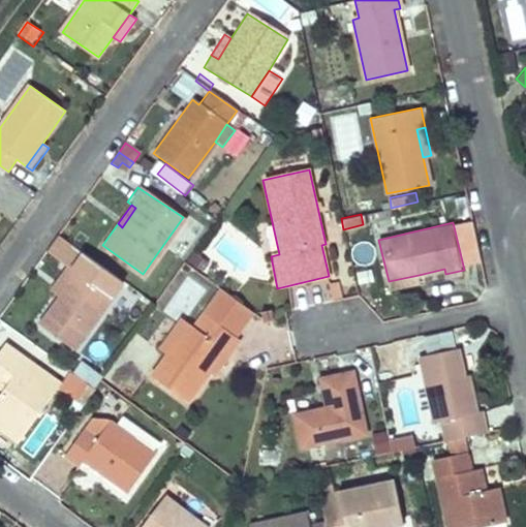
[(78,249),(58,235),(45,252),(65,267),(78,249)]
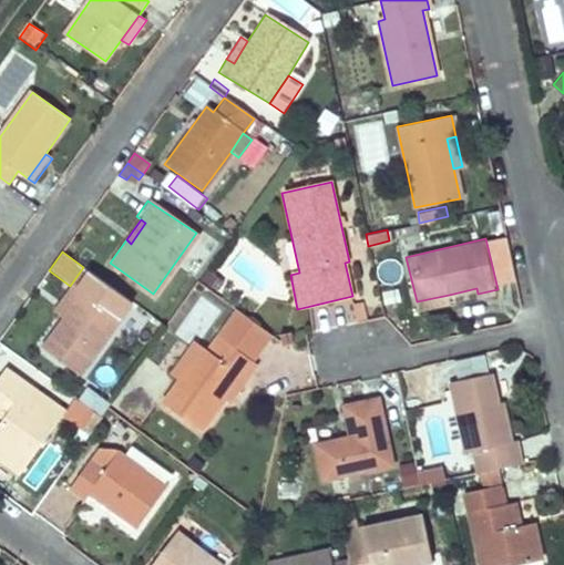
[(130,300),(83,267),(70,286),(80,293),(61,318),(41,348),(79,373),(116,319),(130,300)]
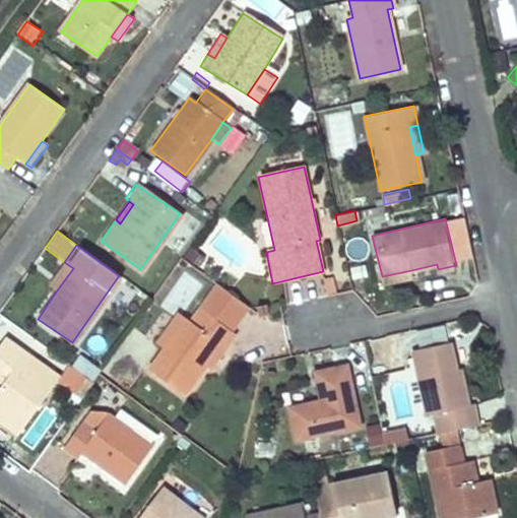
[(48,285),(56,292),(73,268),(64,262),(48,285)]
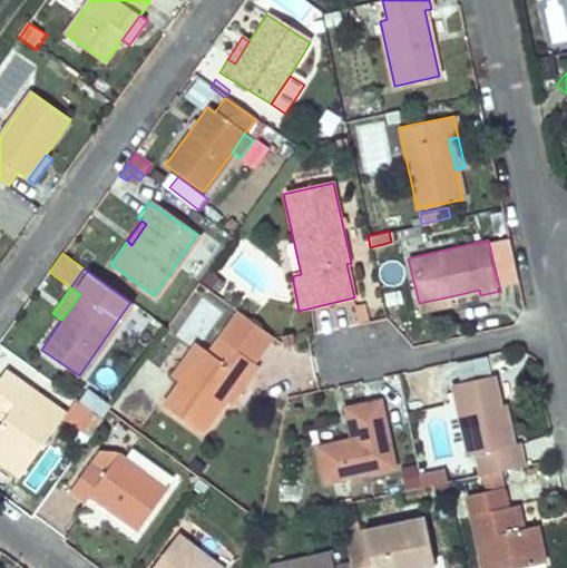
[(479,290),(451,296),(452,301),(480,295),(479,290)]
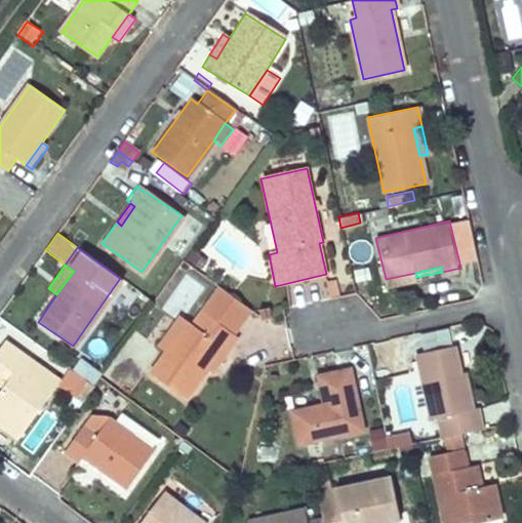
[(415,273),(386,279),(387,286),(417,280),(416,277),(415,273)]
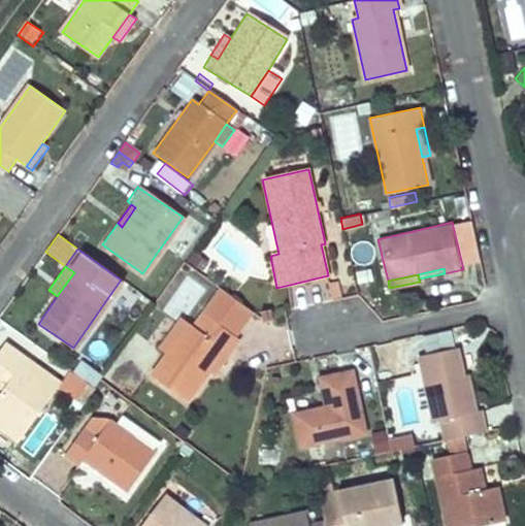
[(273,309),(265,310),(267,318),(274,317),(273,309)]
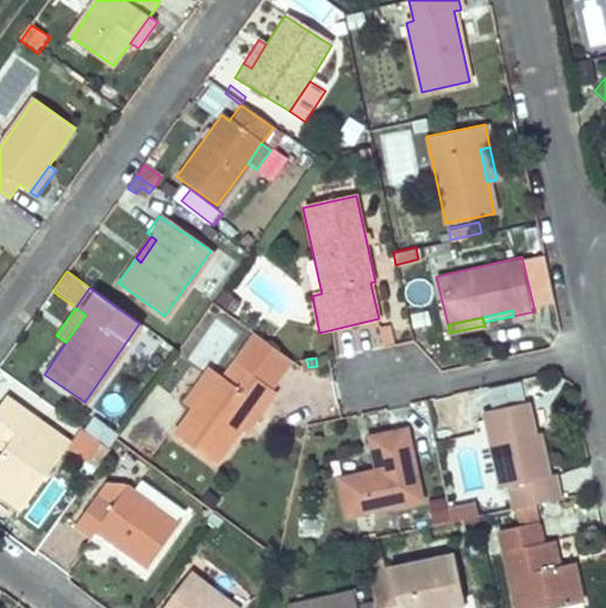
[(214,463),(241,428),(257,404),(264,409),(275,392),(232,363),(222,378),(197,413),(191,408),(173,433),(214,463)]
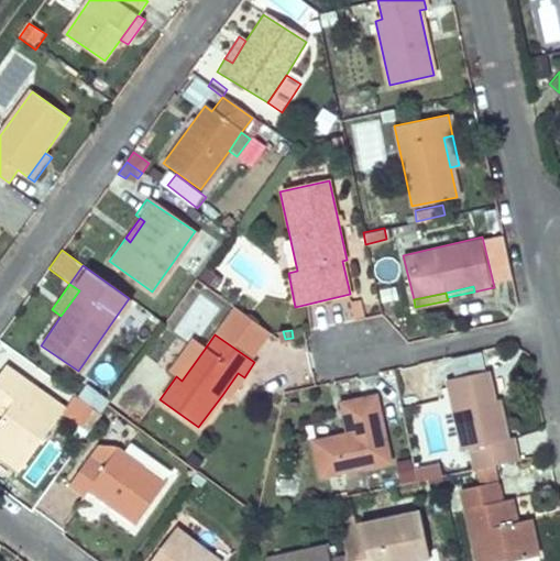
[(182,381),(205,349),(191,339),(167,371),(176,376),(182,381)]
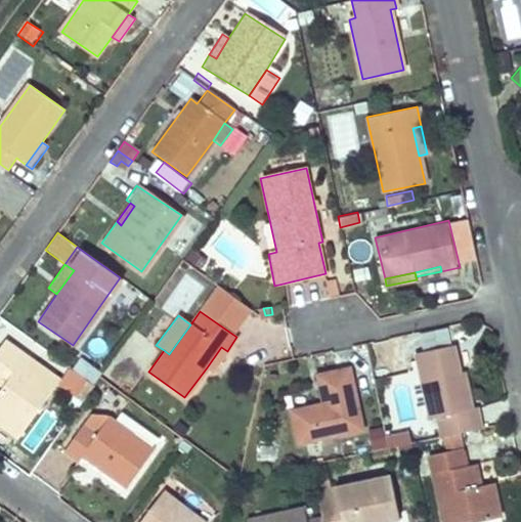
[(0,348),(0,386),(3,389),(26,356),(5,342),(0,348)]
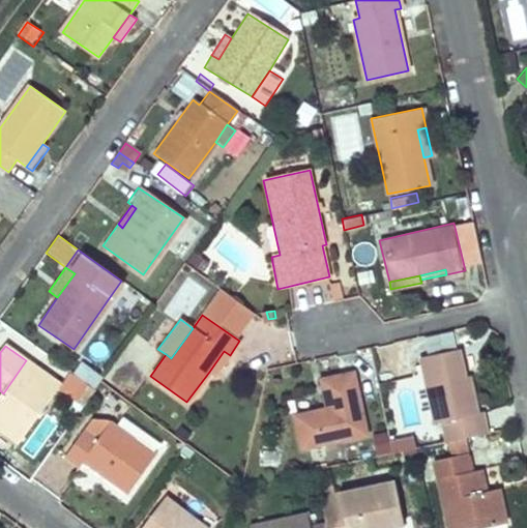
[(441,419),(445,440),(450,439),(472,434),(487,431),(482,411),(476,412),(469,374),(464,375),(458,347),(421,355),(435,420),(441,419)]
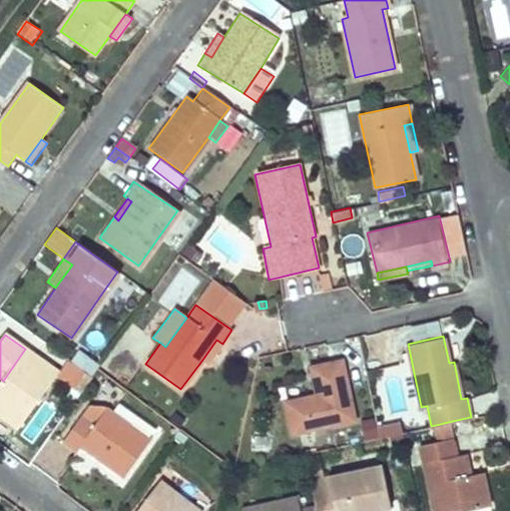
[(207,364),(222,344),(216,340),(202,360),(207,364)]
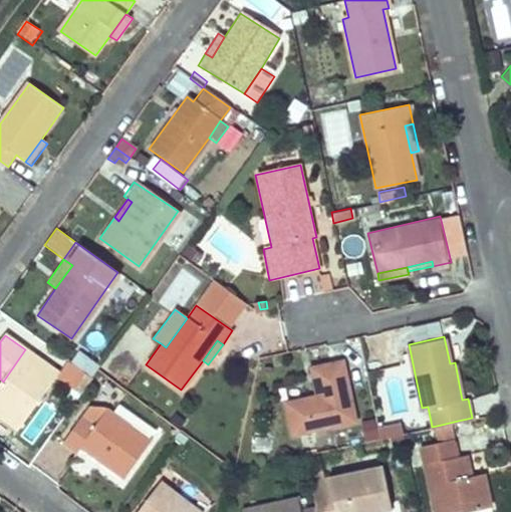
[(25,349),(3,381),(0,385),(0,416),(20,431),(59,373),(25,349)]
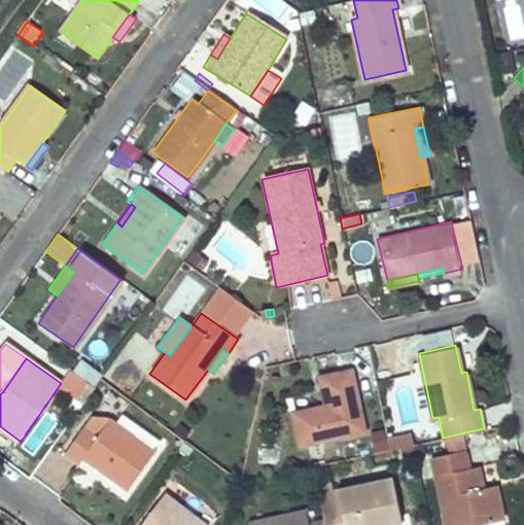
[(101,377),(103,373),(91,364),(82,377),(95,386),(101,377)]
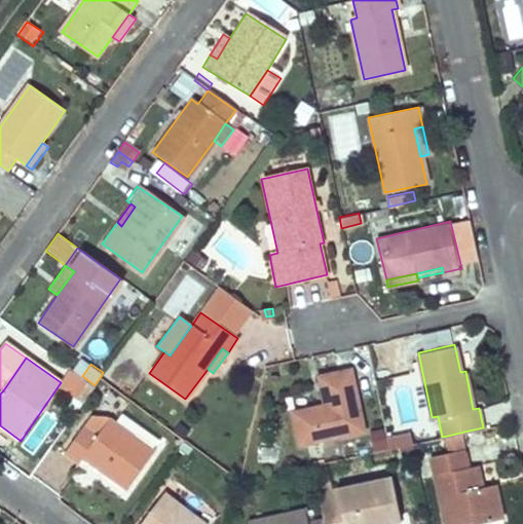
[(324,401),(293,407),(301,443),(366,428),(351,366),(319,373),(324,401)]
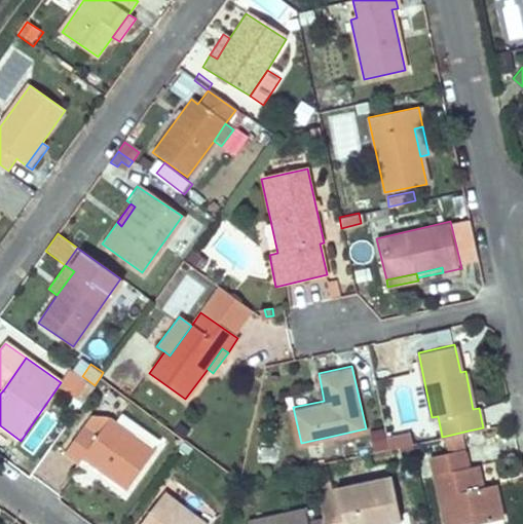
[(83,401),(95,385),(82,376),(71,393),(83,401)]
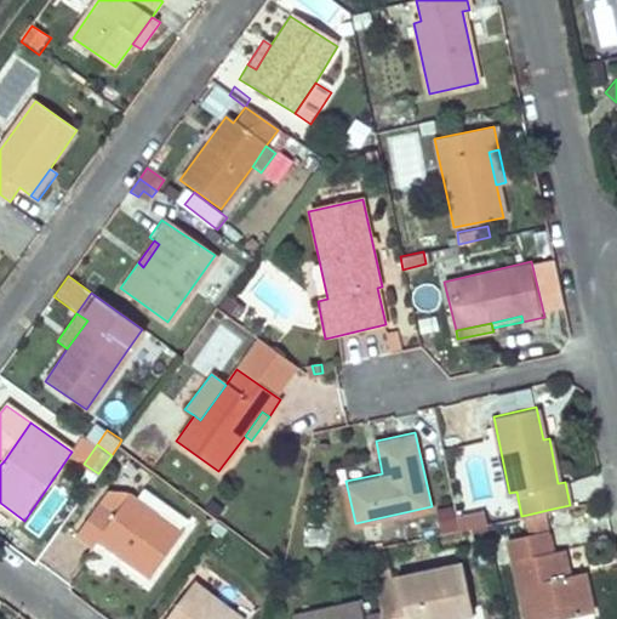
[(112,493),(103,504),(115,514),(130,494),(127,493),(112,493)]
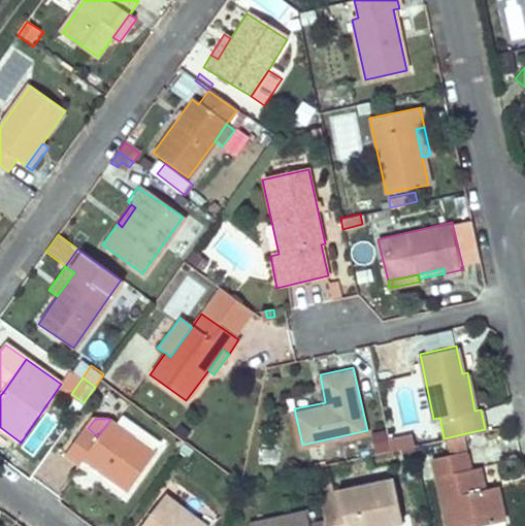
[(87,428),(67,456),(81,467),(86,461),(128,492),(156,453),(110,420),(98,436),(88,428),(87,428)]
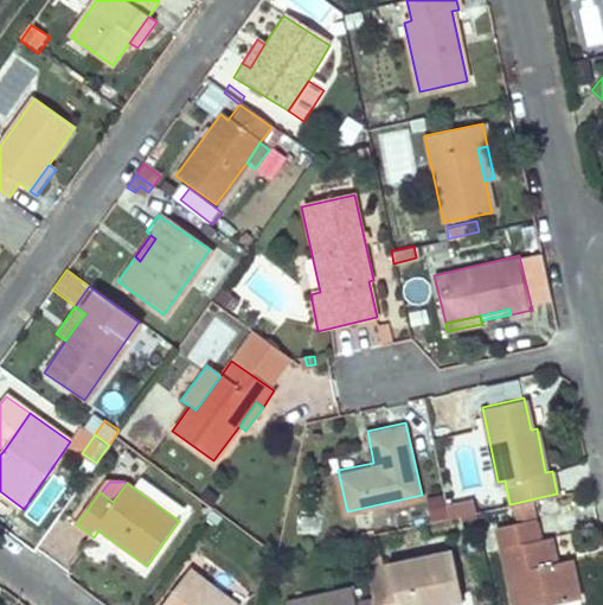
[(540,497),(515,503),(518,521),(543,516),(540,497)]
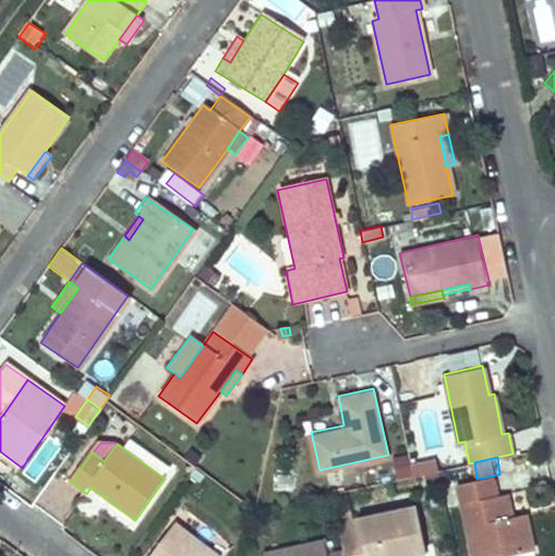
[(412,463),(414,474),(422,473),(438,469),(439,469),(436,459),(412,463)]
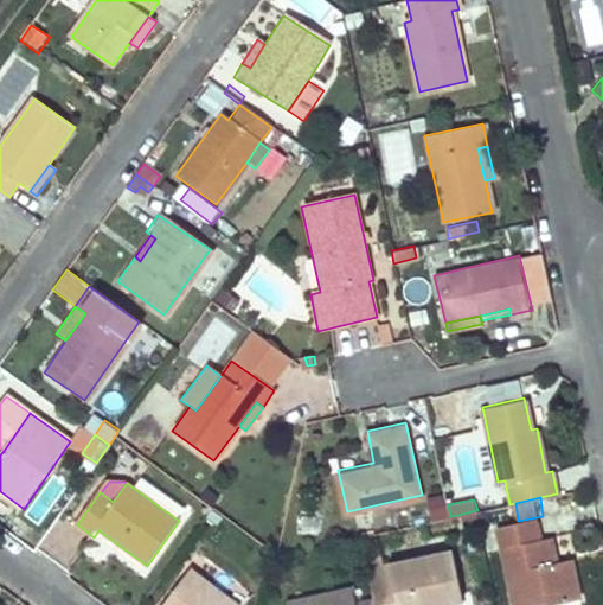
[(480,527),(476,510),(459,515),(462,530),(480,527)]
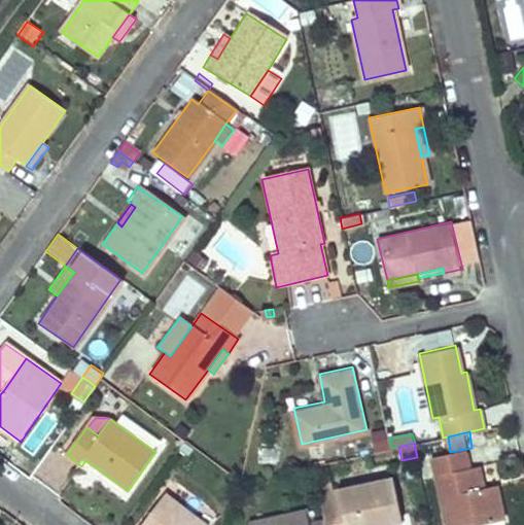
[(450,452),(434,455),(449,524),(468,524),(505,518),(497,482),(486,484),(481,461),(475,463),(472,448),(450,452)]
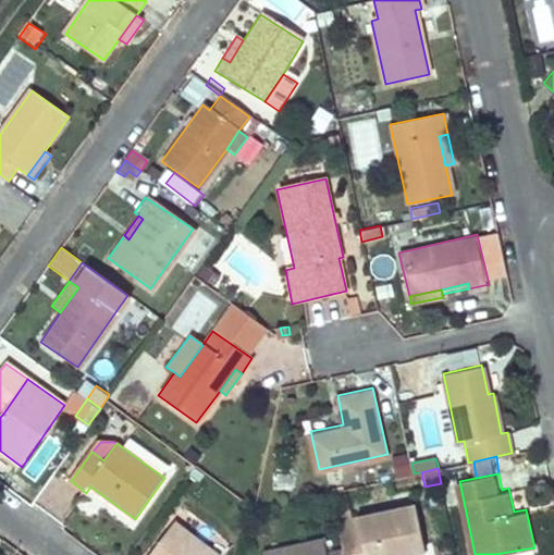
[(391,554),(426,547),(415,500),(360,512),(364,523),(355,525),(351,506),(336,509),(340,527),(344,546),(345,554),(391,554)]
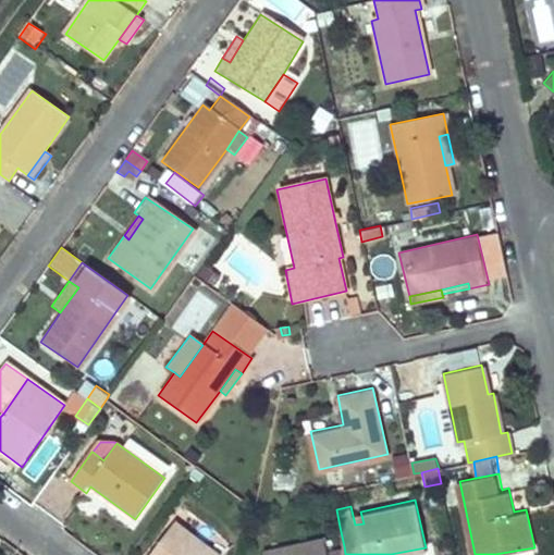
[(221,554),(222,553),(175,520),(150,554),(221,554)]
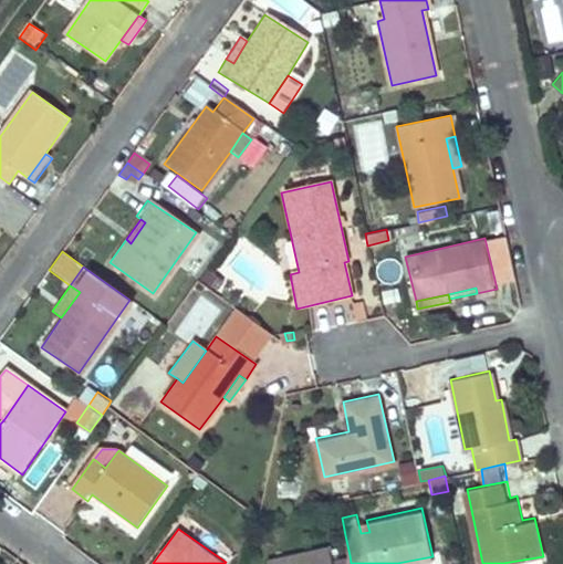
[(331,545),(269,560),(269,563),(351,563),(350,555),(334,559),(331,545)]
